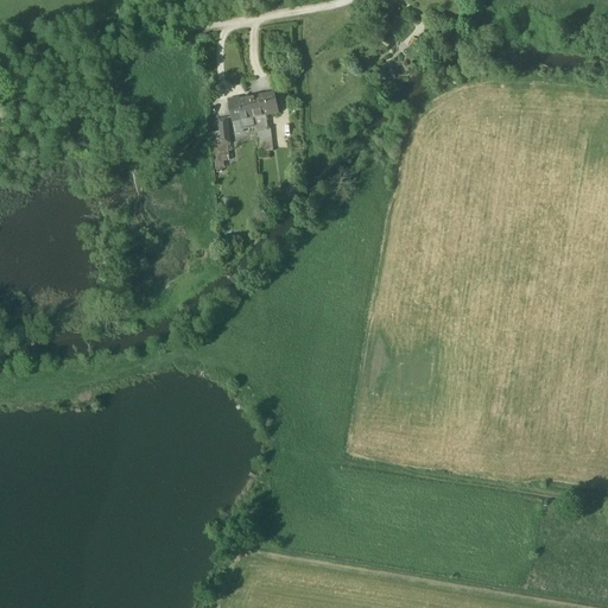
[(274,94),(249,99),(253,119),(265,116),(278,113),(274,94)]
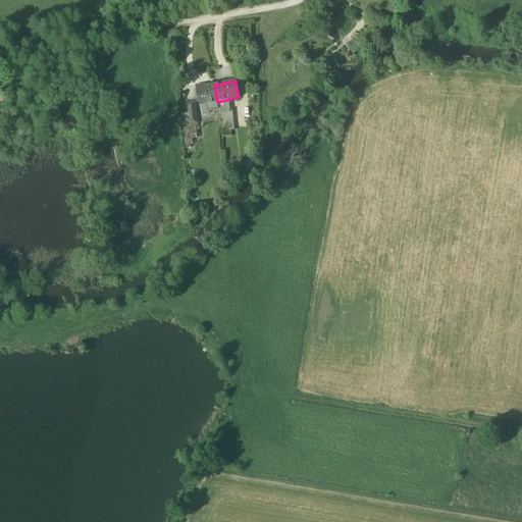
[(196,87),(200,106),(217,102),(214,85),(205,87),(205,85),(196,87)]
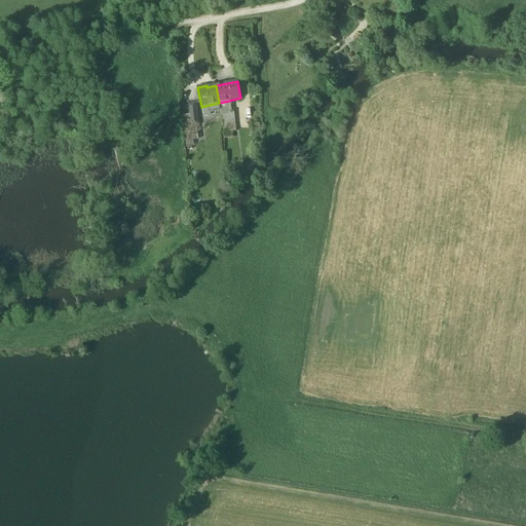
[(220,110),(221,113),(232,112),(229,101),(219,103),(220,110)]
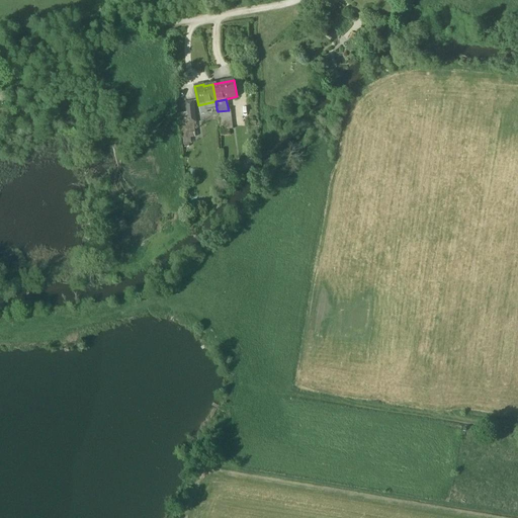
[(185,103),(188,124),(195,123),(193,101),(185,103)]
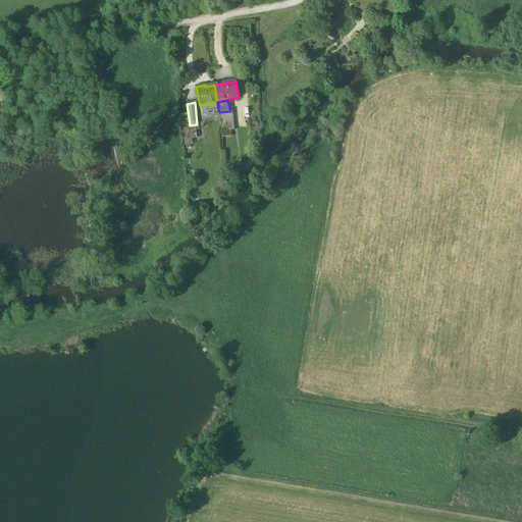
[(218,109),(217,102),(200,106),(202,115),(208,114),(207,112),(218,109)]
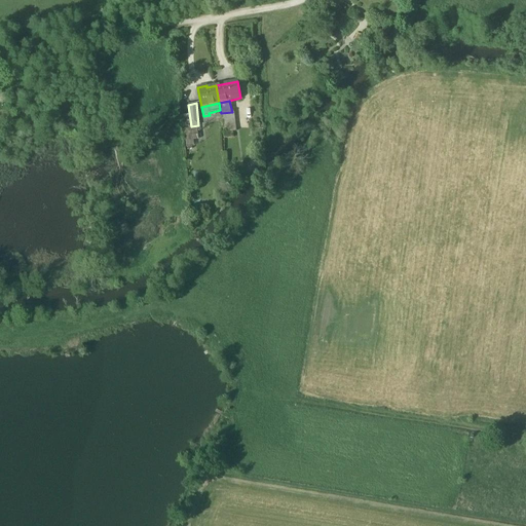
[(221,113),(223,133),(236,130),(233,112),(232,112),(221,113)]
